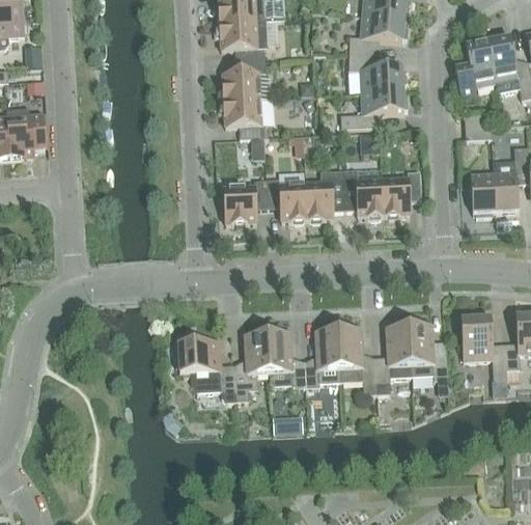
[(8,43),(8,36),(25,35),(22,0),(0,0),(0,49),(3,49),(8,43)]
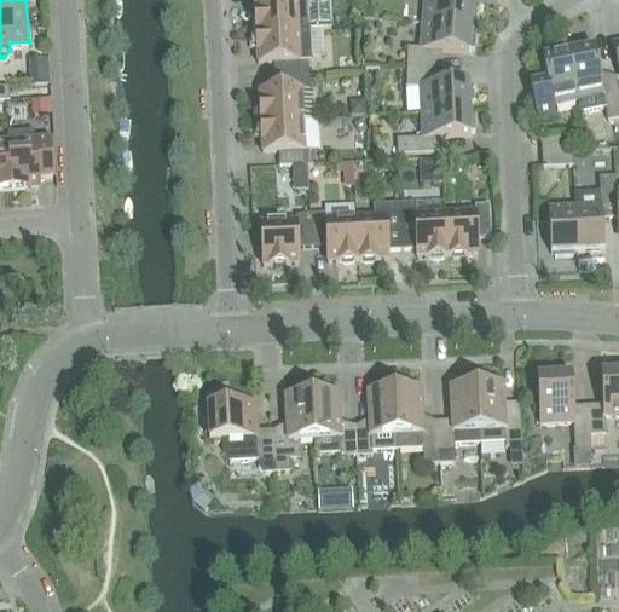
[(255,29),(310,26),(310,24),(319,24),(318,0),(254,0),(254,9),(254,11),(252,13),(253,23),(255,24),(255,27),(255,29)]
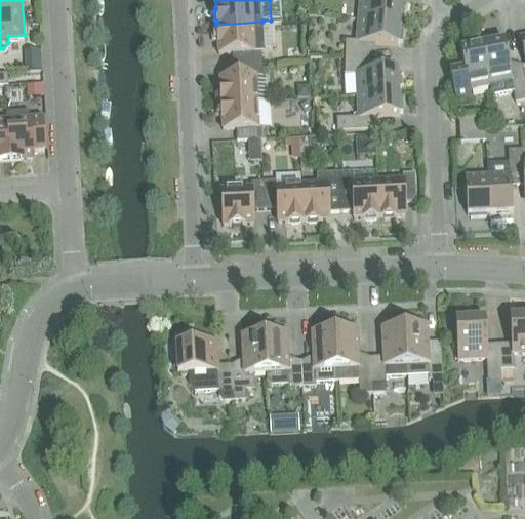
[(360,0),(359,15),(399,18),(400,13),(403,13),(404,0),(360,0)]
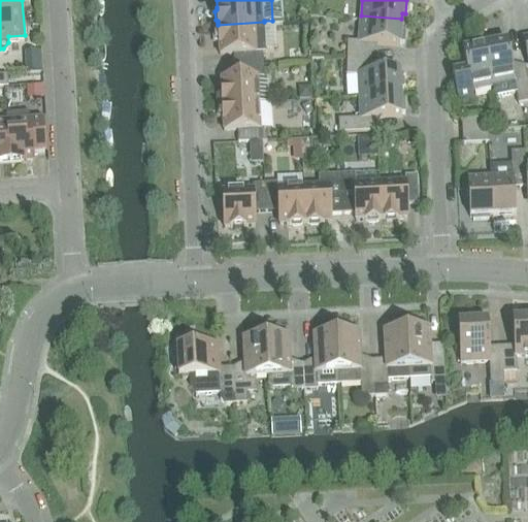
[(348,36),(347,53),(372,54),(372,39),(399,41),(400,38),(403,38),(404,24),(401,24),(401,19),(361,15),(359,36),(348,36)]
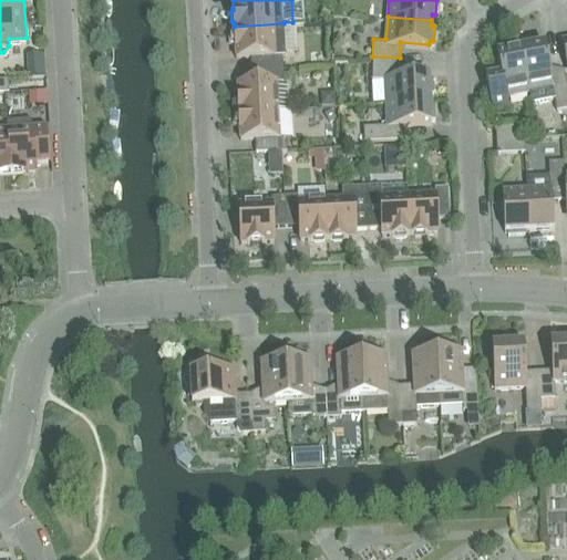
[(251,66),(282,64),(281,51),(285,51),(284,23),(234,27),(234,28),(234,29),(232,31),(233,40),(235,42),(235,44),(236,53),(250,53),(251,66)]
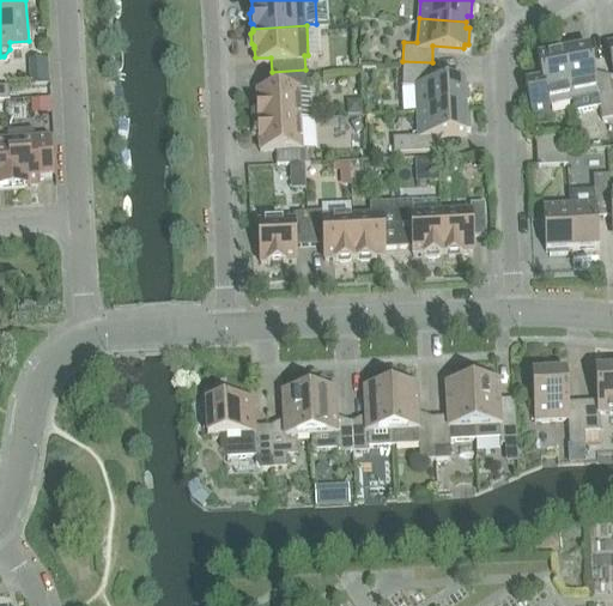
[(563,48),(572,95),(575,107),(599,102),(601,115),(612,111),(612,90),(610,71),(595,73),(589,42),(584,43),(584,40),(568,42),(569,47),(563,48)]
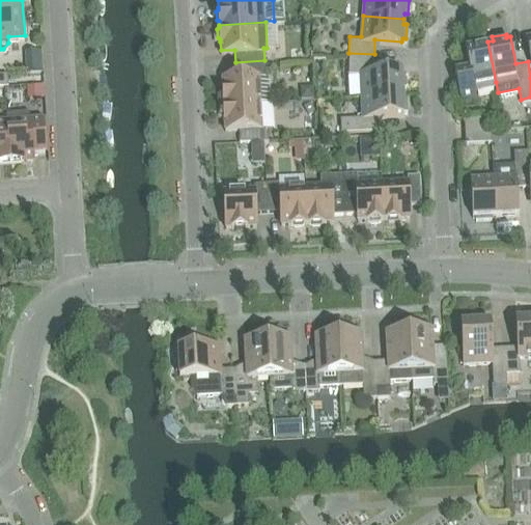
[(496,82),(487,42),(482,43),(481,38),(468,42),(468,45),(465,46),(469,66),(454,68),(460,101),(476,98),(474,86),(496,82)]
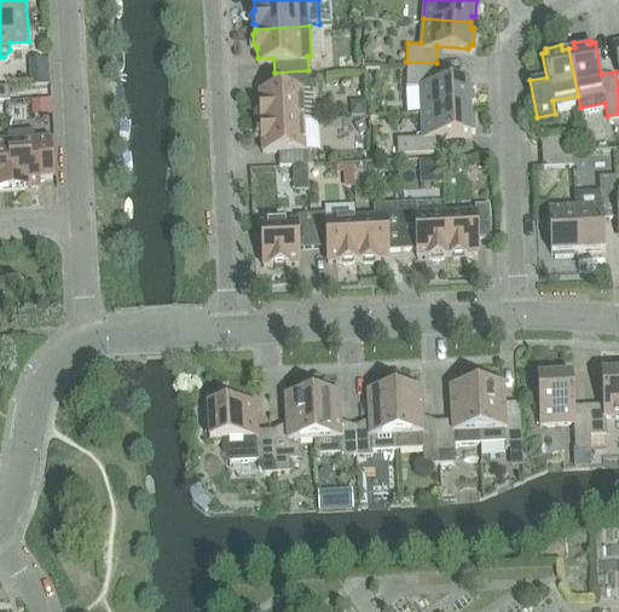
[(420,81),(421,107),(469,104),(469,98),(473,98),(473,81),(468,81),(468,78),(437,79),(437,63),(406,62),(406,82),(420,81)]
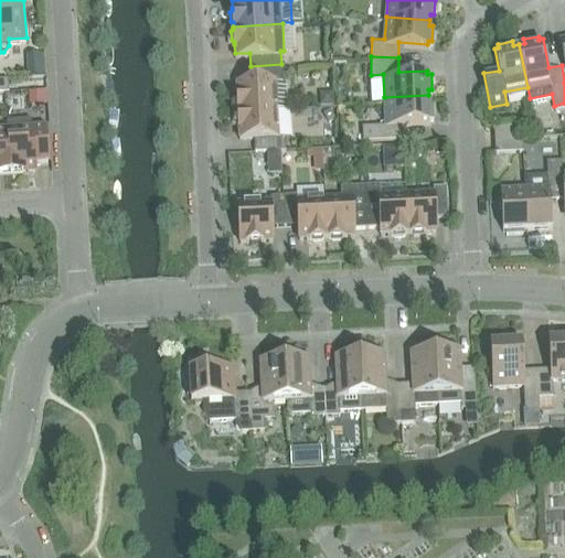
[(237,106),(237,108),(277,105),(275,77),(281,77),(281,64),(251,66),(251,79),(236,79),(236,89),(236,92),(234,94),(235,103),(237,104),(237,106)]
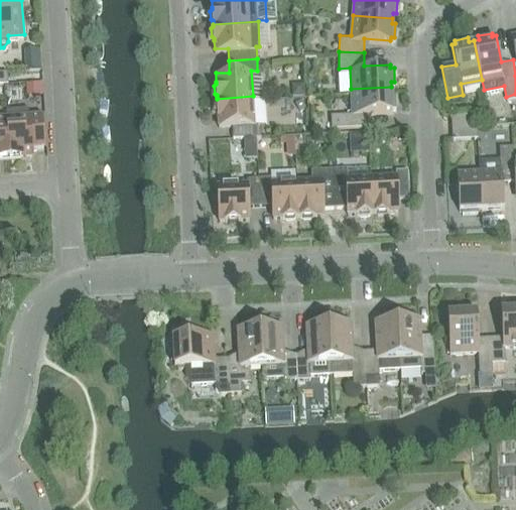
[(0,80),(8,80),(7,68),(0,68),(0,80)]
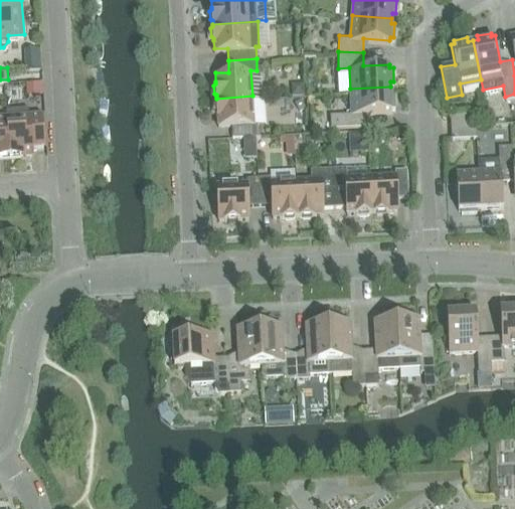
[(390,87),(350,89),(351,110),(330,111),(331,125),(366,123),(365,111),(391,110),(391,106),(395,106),(394,92),(390,92),(390,87)]
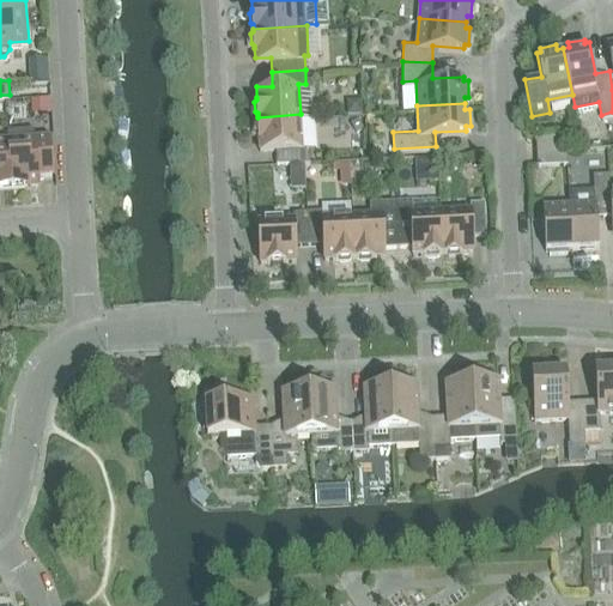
[(301,114),(258,117),(258,119),(258,120),(255,122),(256,132),(259,134),(259,137),(259,146),(275,146),(277,161),(310,158),(309,144),(302,144),(301,114)]
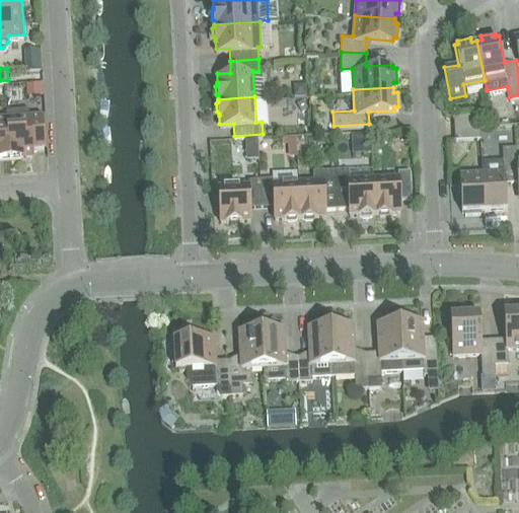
[(6,106),(7,117),(9,155),(31,153),(31,148),(44,147),(41,110),(27,111),(27,105),(6,106)]
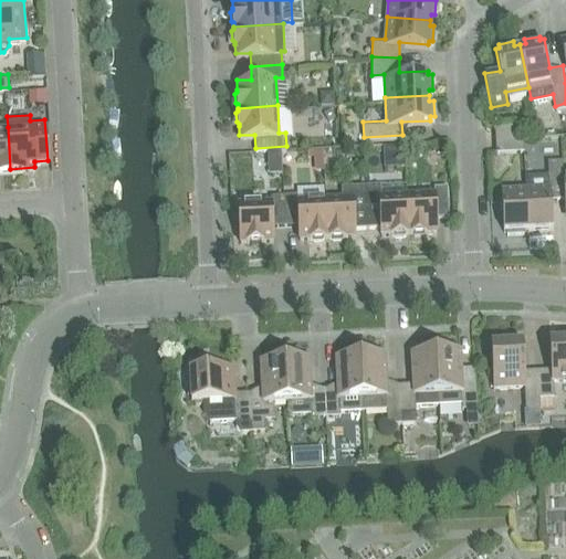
[(522,119),(494,120),(495,135),(523,133),(522,119)]
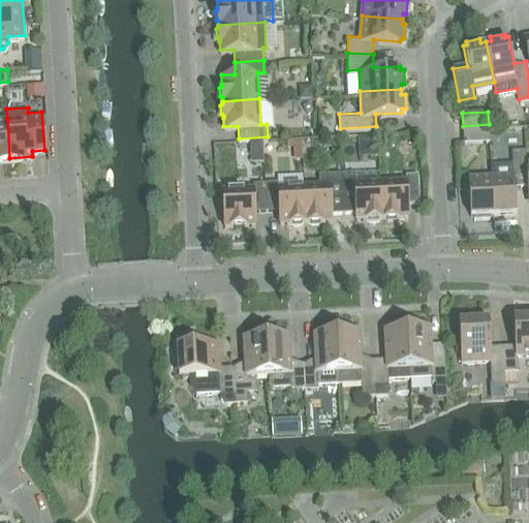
[(7,119),(0,119),(0,158),(9,158),(7,119)]
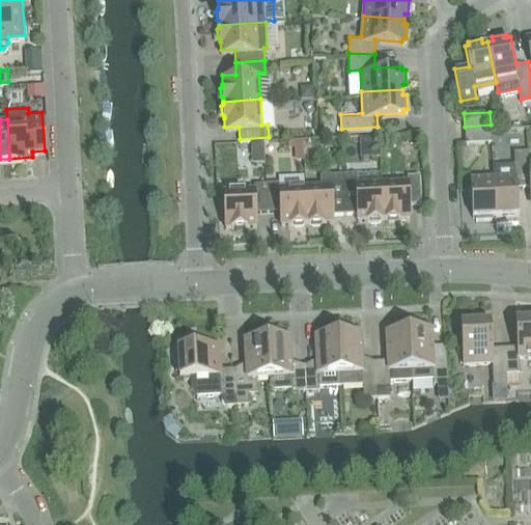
[(491,125),(465,127),(465,139),(492,138),(491,125)]
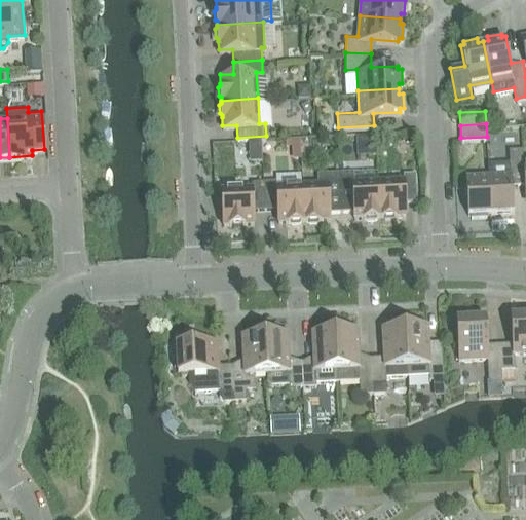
[(524,181),(523,155),(523,145),(509,146),(510,159),(488,160),(489,173),(491,210),(514,209),(512,182),(524,181)]
